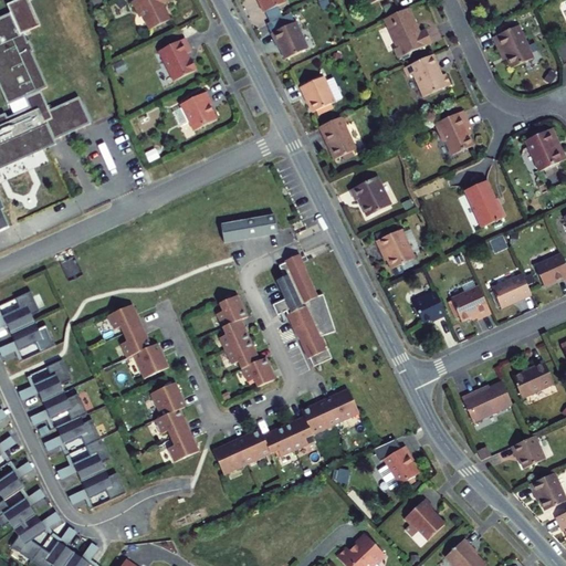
[(125,6),(122,0),(121,0),(115,4),(118,10),(125,6)]
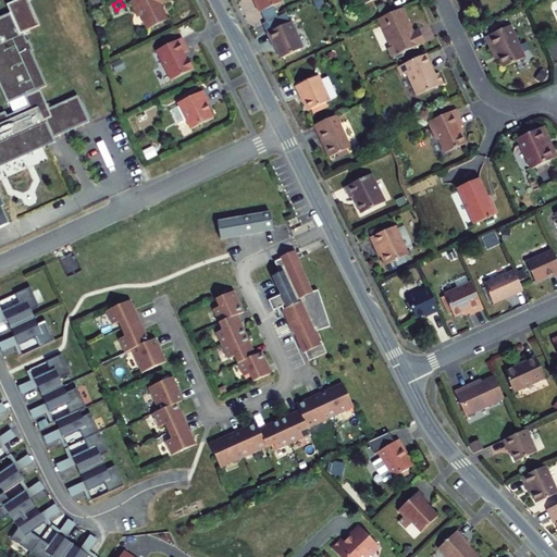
[(166,20),(158,1),(158,0),(133,0),(130,2),(134,12),(137,11),(147,29),(166,20)]
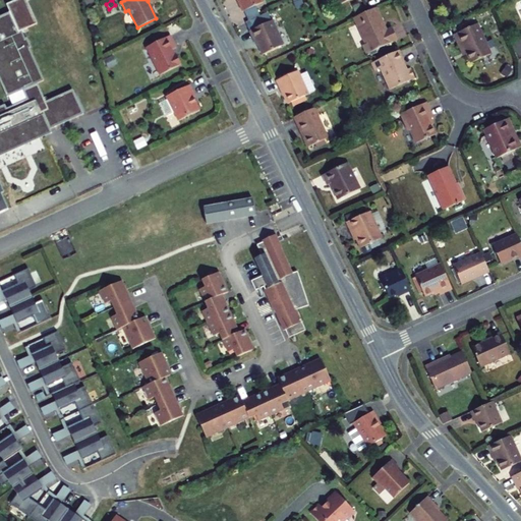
[(237,0),(243,11),(263,3),(261,0),(237,0)]
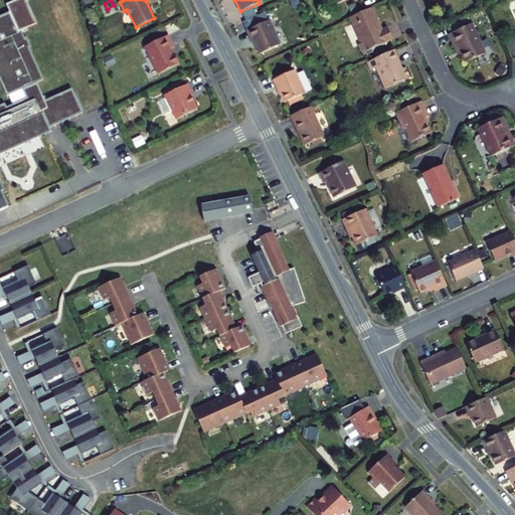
[(350,14),(358,11),(354,2),(346,5),(350,14)]
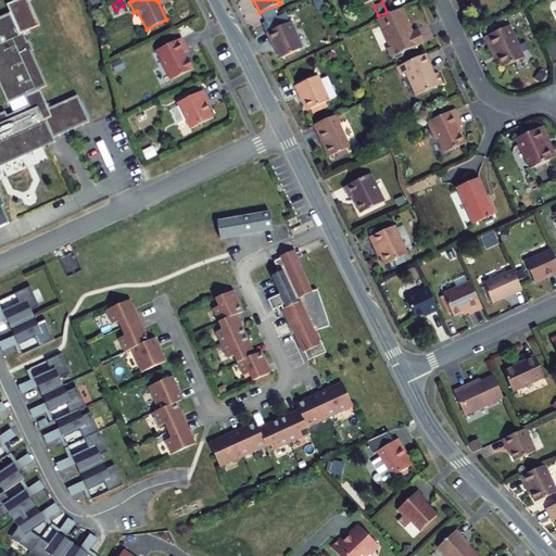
[(412,33),(401,9),(379,19),(381,26),(380,26),(391,48),(387,49),(391,58),(393,57),(402,53),(406,51),(412,48),(424,42),(418,29),(412,33)]
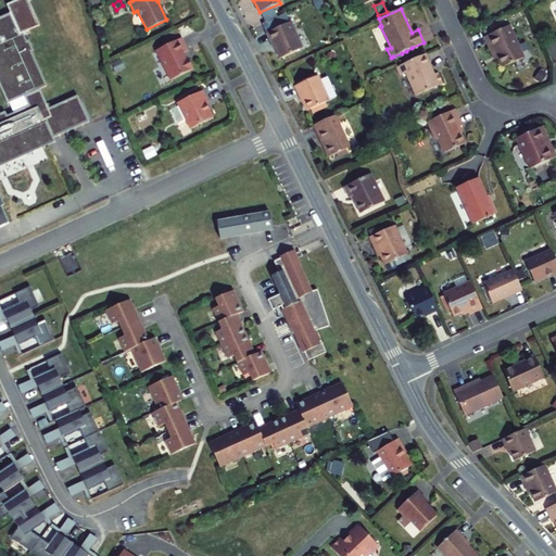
[(0,227),(9,224),(0,204),(0,164),(47,143),(45,138),(51,136),(52,138),(89,122),(77,96),(49,108),(40,88),(47,86),(32,51),(33,50),(28,40),(27,40),(23,33),(20,34),(11,13),(0,16),(0,87),(8,103),(24,96),(28,106),(7,115),(5,112),(0,113),(0,227)]
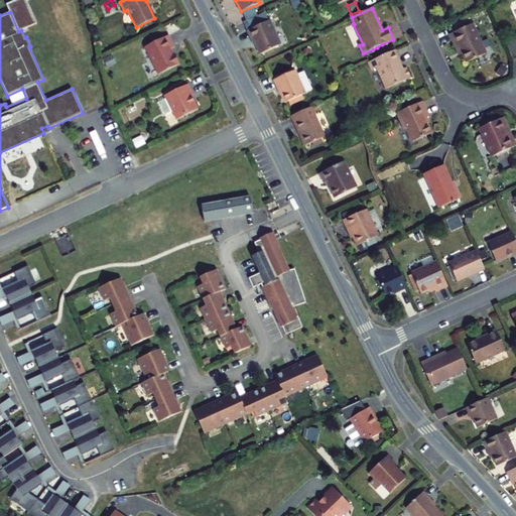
[(269,21),(247,31),(252,41),(254,40),(260,54),(280,45),(269,21)]
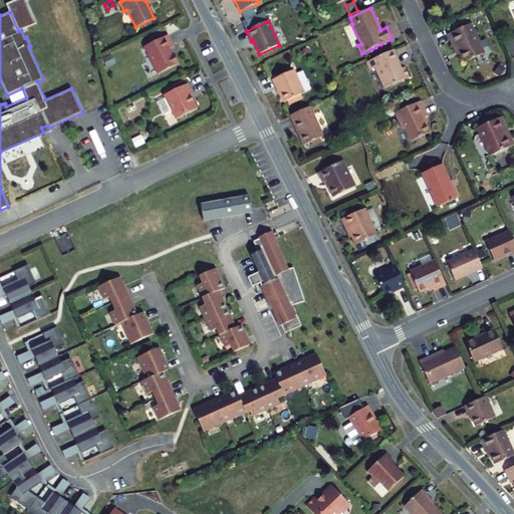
[(461,28),(448,34),(455,49),(458,47),(465,62),(484,53),(470,24),(468,25),(461,28)]
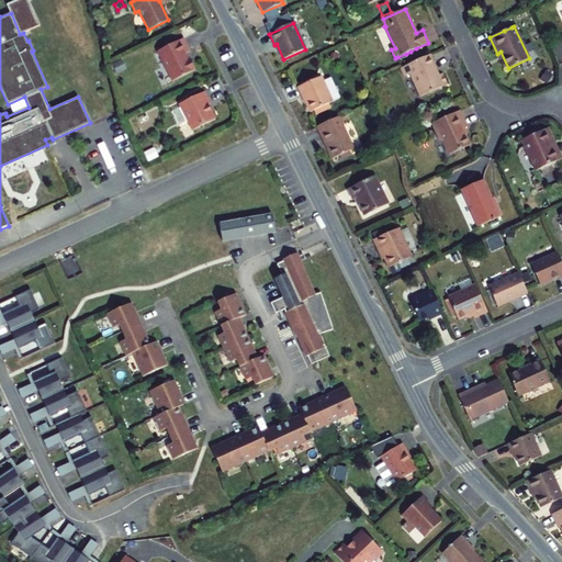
[(187,45),(183,38),(158,51),(172,81),(195,70),(190,59),(188,59),(186,54),(190,52),(187,45)]
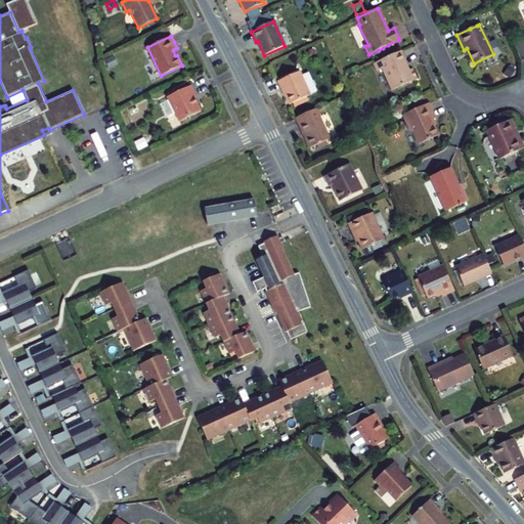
[(401,50),(374,63),(377,71),(382,69),(392,90),(418,79),(412,69),(405,72),(403,68),(404,67),(405,67),(405,66),(406,66),(406,64),(403,58),(404,58),(401,50)]
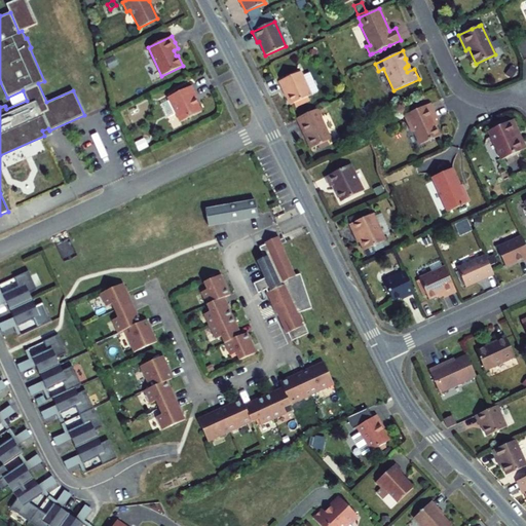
[(301,72),(278,81),(284,91),(290,105),(294,103),(307,97),(311,96),(301,72)]
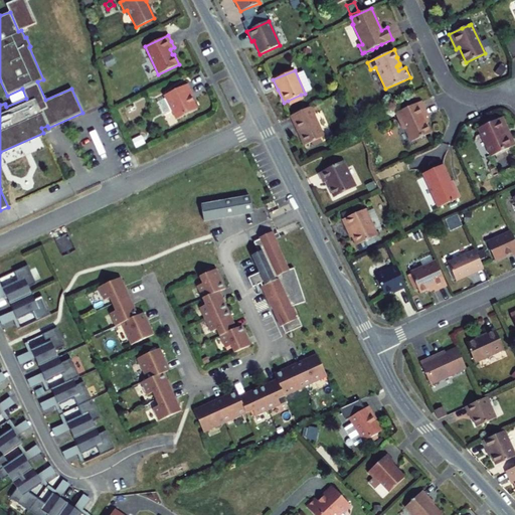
[(176,120),(197,109),(191,97),(192,97),(190,91),(187,84),(166,96),(173,111),(172,112),(176,120)]
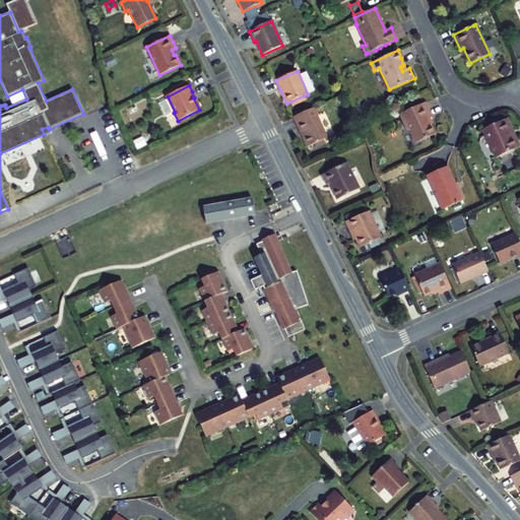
[(304,95),(290,102),(293,106),(306,100),(304,95)]
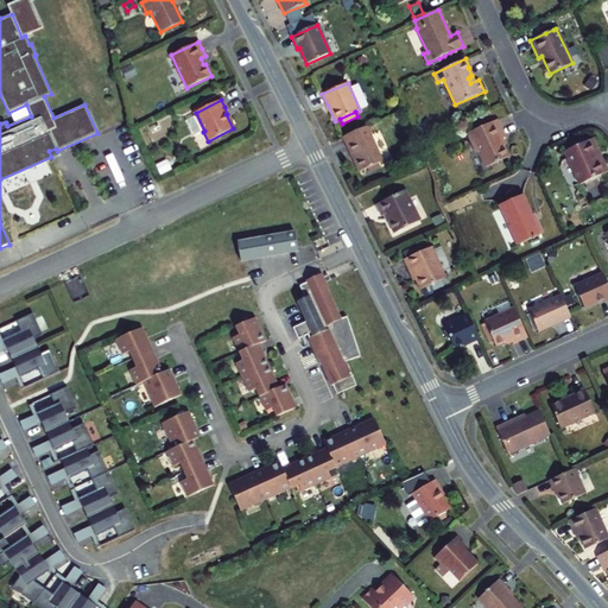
[(476,153),(477,153),(485,168),(508,157),(504,146),(501,143),(502,139),(505,137),(496,120),(467,133),(476,153)]
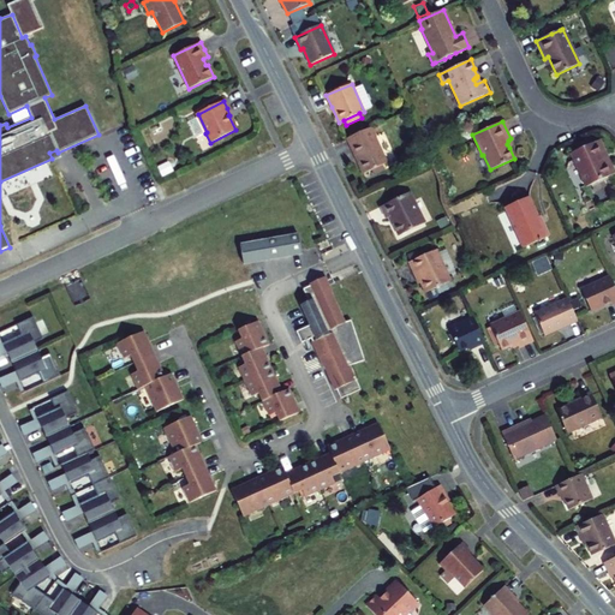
[(433,138),(437,133),(430,126),(425,131),(433,138)]
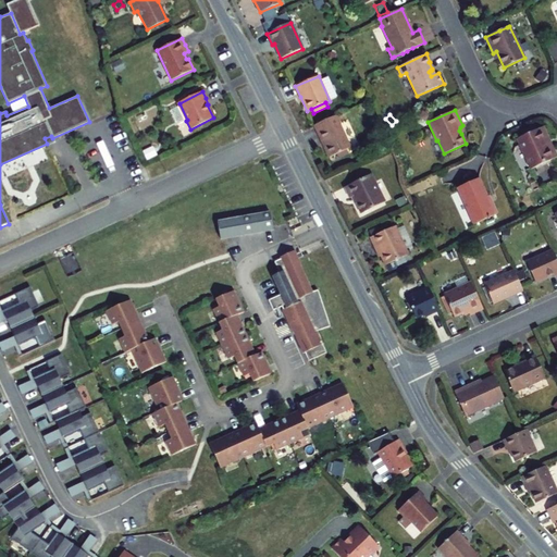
[(350,148),(336,115),(313,125),(329,158),(336,155),(346,149),(350,148)]
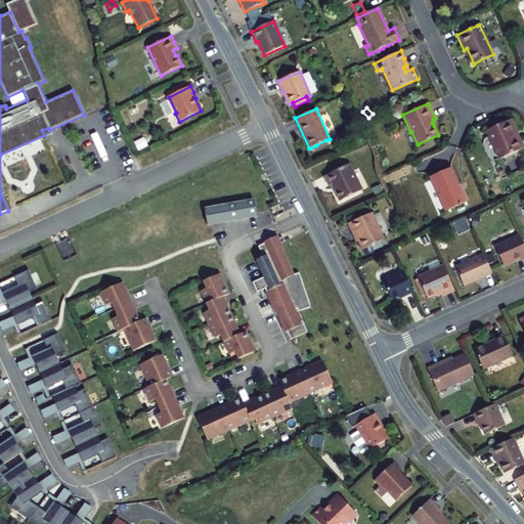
[(514,137),(518,136),(511,120),(507,121),(514,137)]
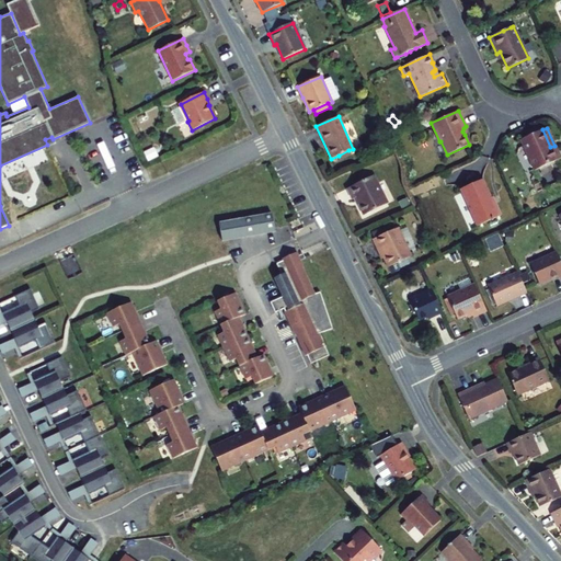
[(534,170),(560,158),(554,146),(550,147),(542,129),(521,139),(534,170)]
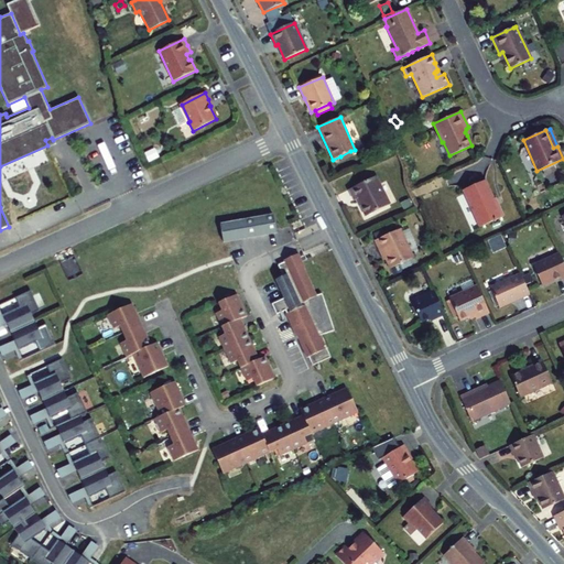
[(353,156),(350,151),(340,156),(343,161),(353,156)]
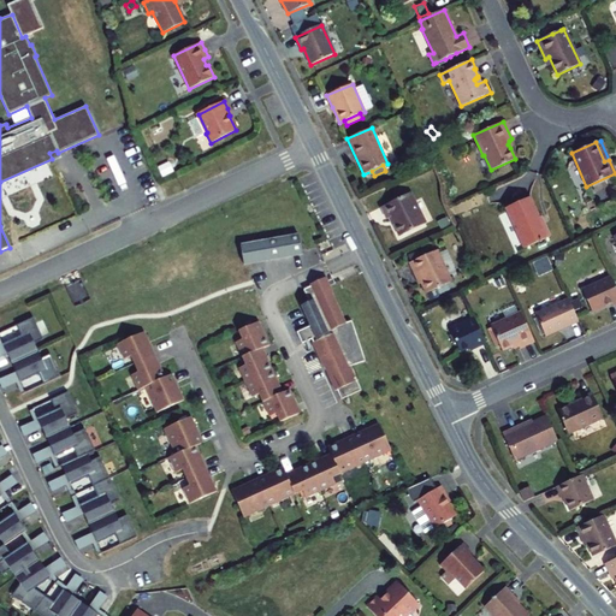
[(390,218),(400,236),(425,224),(410,194),(381,207),(386,219),(390,218)]
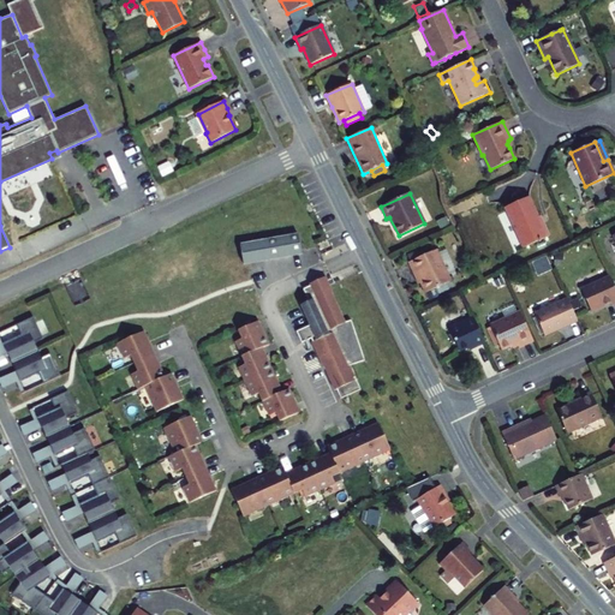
[(505,208),(523,249),(549,237),(542,222),(541,224),(529,197),(505,208)]
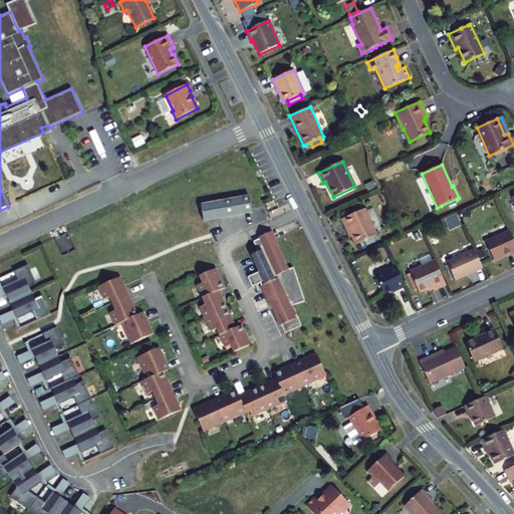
[(372,182),(364,185),(366,188),(364,189),(366,192),(375,187),(372,182)]
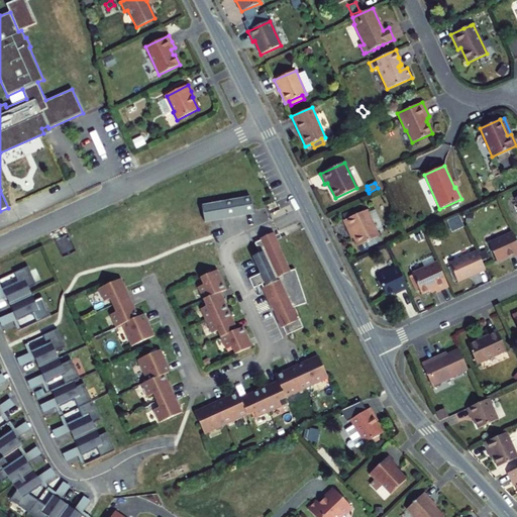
[(250,198),(202,206),(204,222),(253,214),(250,198)]
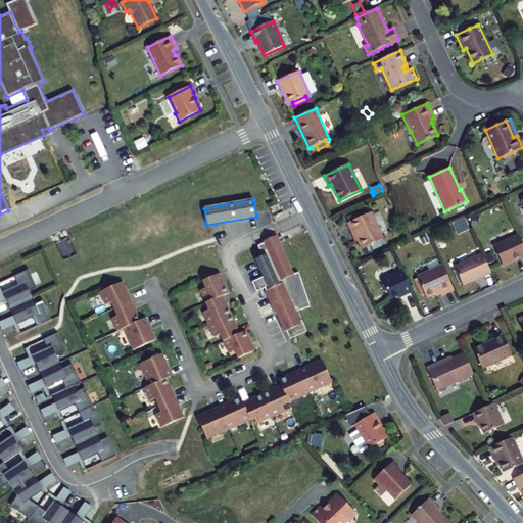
[(361,249),(383,239),(371,212),(357,219),(348,223),(347,223),(353,236),(354,235),(361,249)]
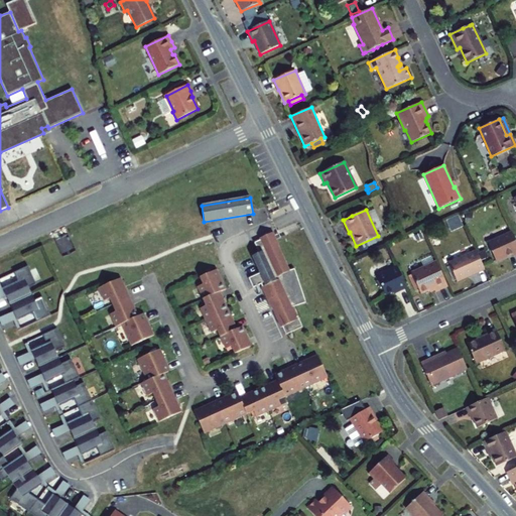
[(344,220),(352,216),(350,211),(342,214),(344,220)]
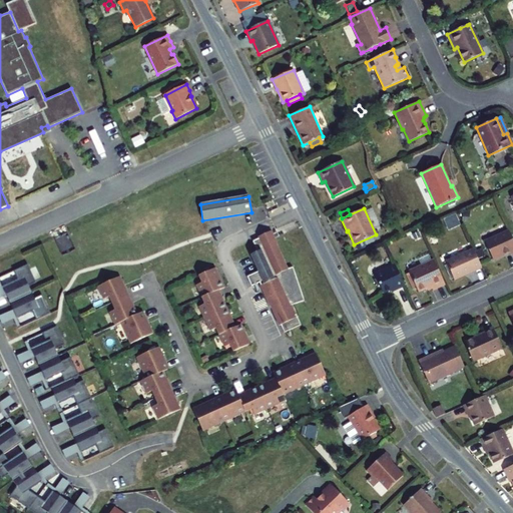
[(510,254),(512,253),(512,239),(509,231),(485,241),(493,261),(509,252),(510,254)]
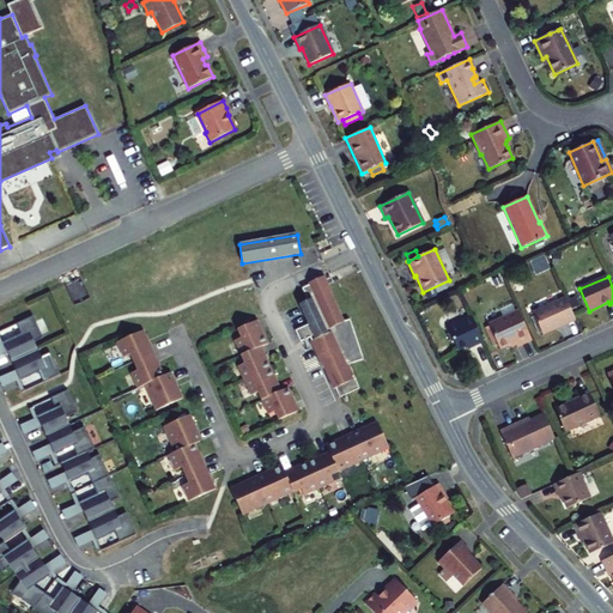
[(526,292),(526,280),(515,279),(515,291),(526,292)]
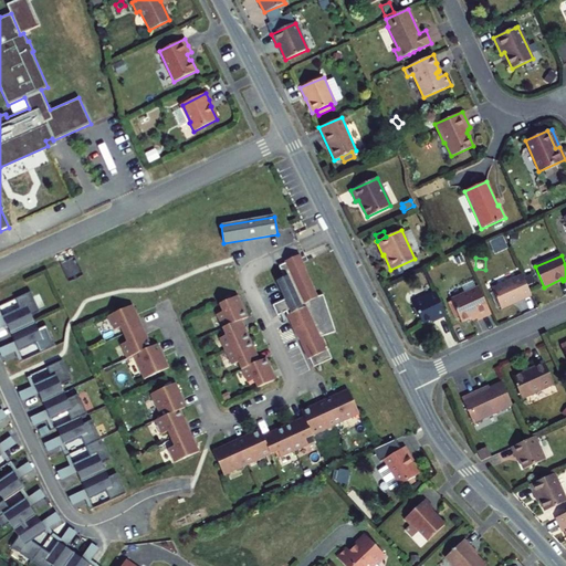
[(318,297),(304,266),(303,268),(301,263),(296,265),(294,260),(281,266),(281,265),(279,266),(284,278),(276,282),(285,300),(272,305),(278,316),(286,312),(307,359),(310,358),(313,367),(332,359),(327,350),(324,352),(318,338),(322,336),(336,332),(323,295),(318,297)]
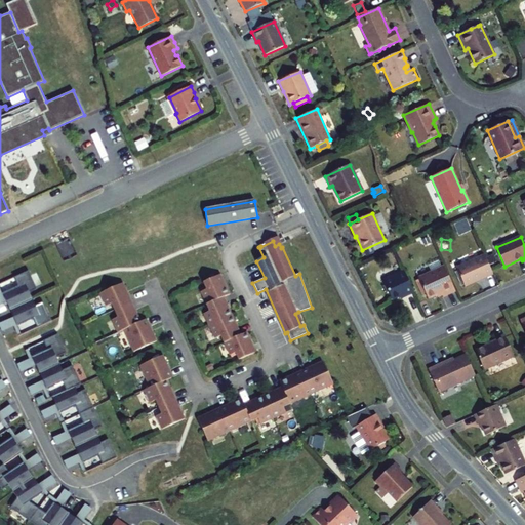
[(366,256),(374,253),(371,247),(364,251),(366,256)]
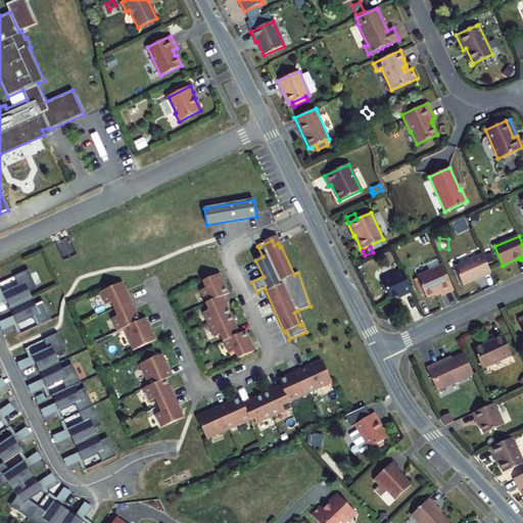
[(463,285),(490,273),(482,254),(455,267),(463,285)]
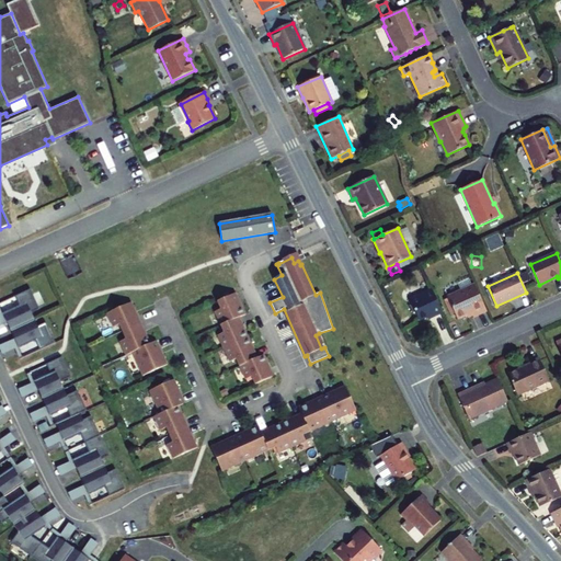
[(474,285),(447,297),(457,319),(471,313),(473,318),(487,311),(474,285)]
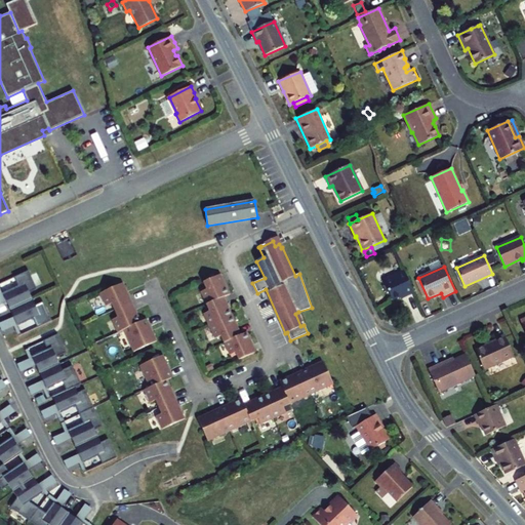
[(28,271),(13,277),(17,286),(11,291),(10,289),(1,293),(16,326),(26,322),(26,321),(33,319),(37,328),(51,321),(42,303),(35,306),(29,293),(36,289),(28,271)]
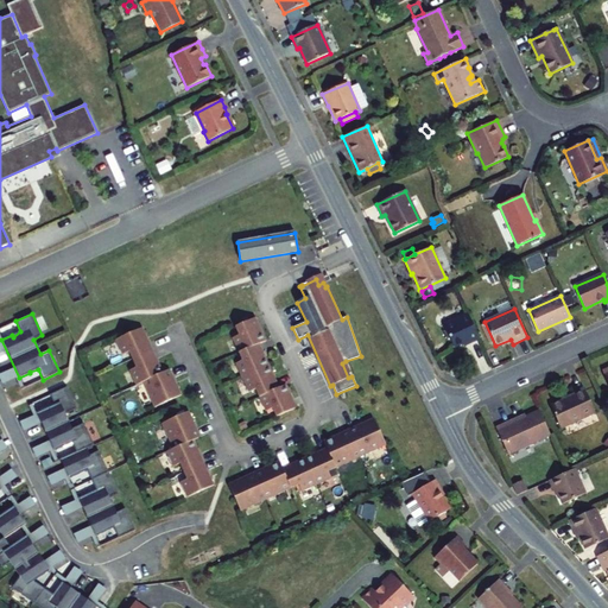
[(468,314),(444,324),(454,348),(469,341),(470,343),(479,339),(468,314)]
